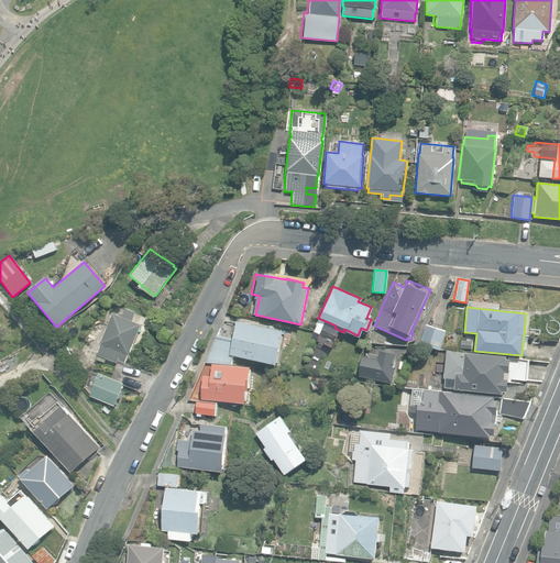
[(105,359),(121,365),(139,326),(130,321),(134,312),(124,308),(121,317),(112,313),(92,359),(102,362),(105,359)]
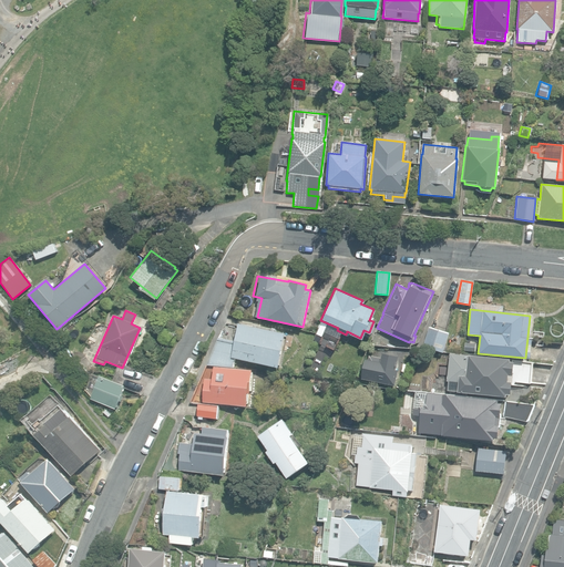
[(233,358),(278,368),(286,333),(237,323),(233,343),(215,340),(203,364),(213,366),(231,368),(233,358)]
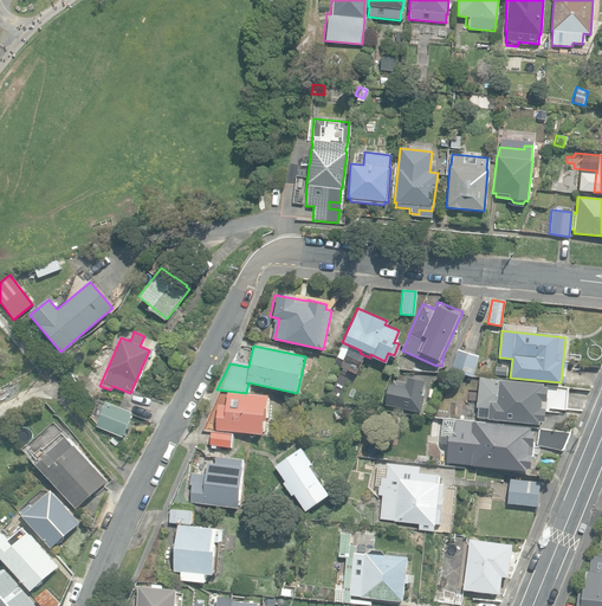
[(450,369),(472,376),(478,356),(457,349),(450,369)]
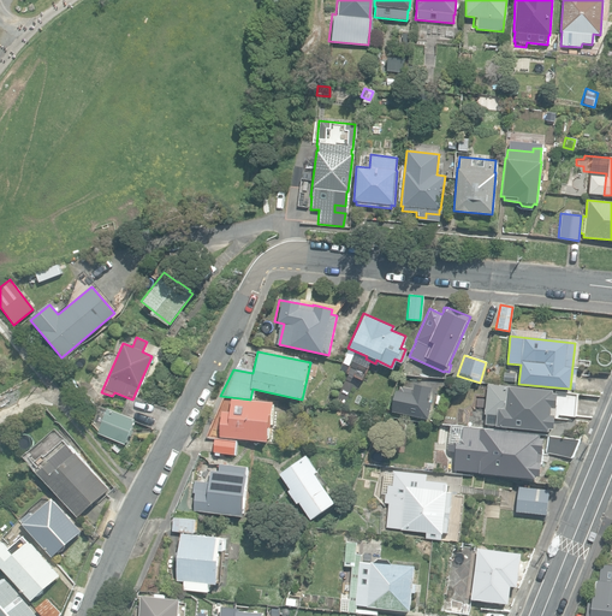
[(572,416),(576,394),(486,384),(482,414),(485,414),(483,424),(548,431),(548,428),(553,428),(554,414),(572,416)]
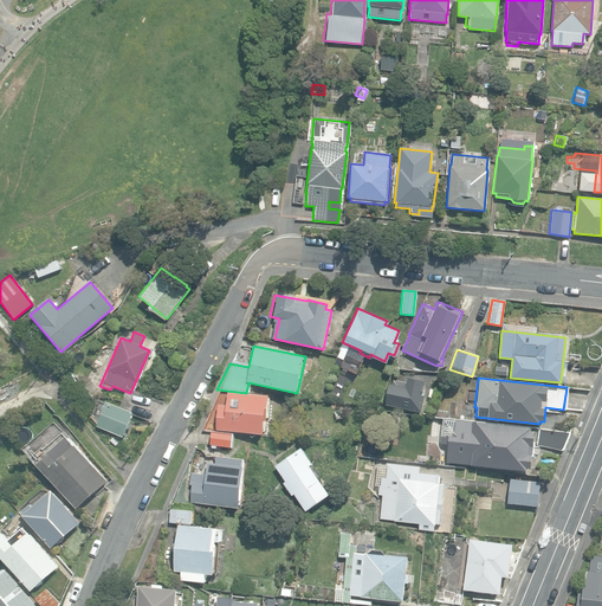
[(214,430),(264,433),(265,419),(267,419),(270,394),(246,393),(227,391),(226,405),(217,404),(214,430)]
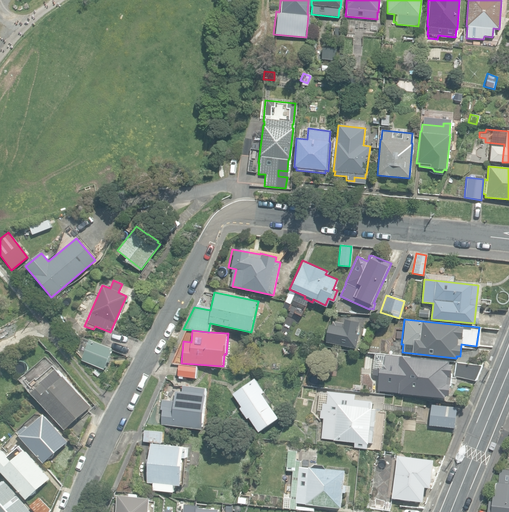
[(321,346),(332,348),(333,336),(324,334),(321,346)]
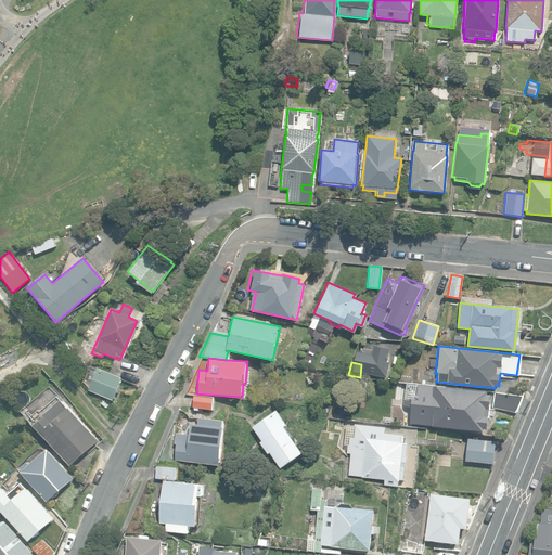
[(87,390),(111,400),(120,376),(97,366),(87,390)]
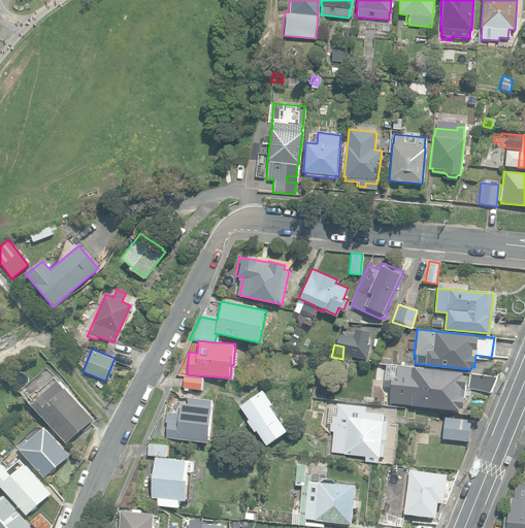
[(388,403),(459,410),(463,372),(395,365),(394,380),(383,378),(382,387),(389,388),(388,403)]
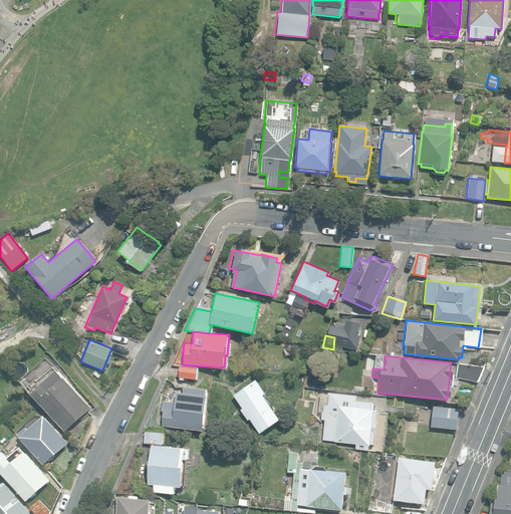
[(453,377),(477,381),(484,366),(456,362),(453,377)]
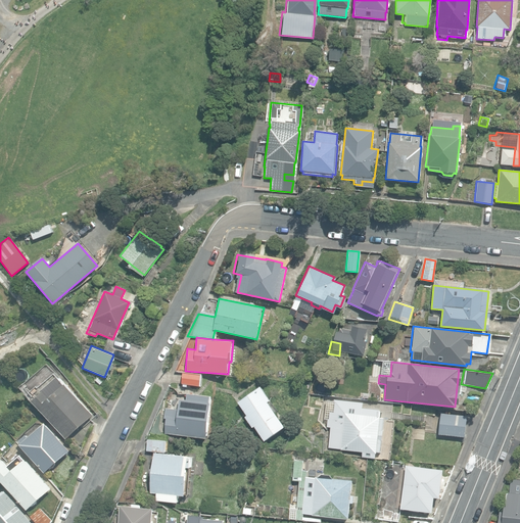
[(180,383),(198,385),(199,374),(181,372),(180,383)]
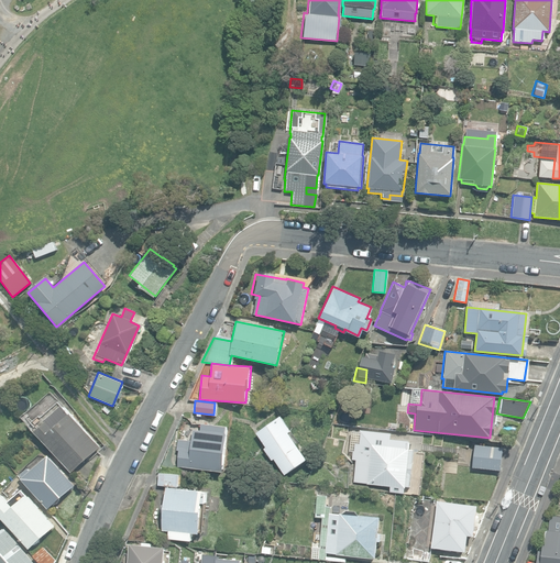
[(33,431),(69,473),(99,446),(69,414),(68,414),(61,405),(43,420),(44,421),(33,431)]
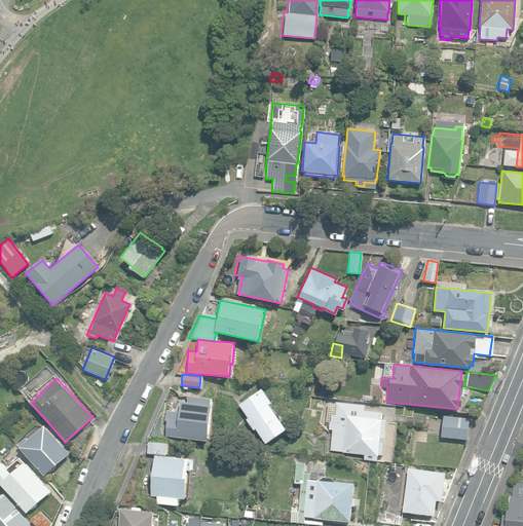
[(254,428),(265,444),(287,428),(269,404),(270,403),(260,388),(237,405),(247,418),(245,419),(253,430),(254,428)]
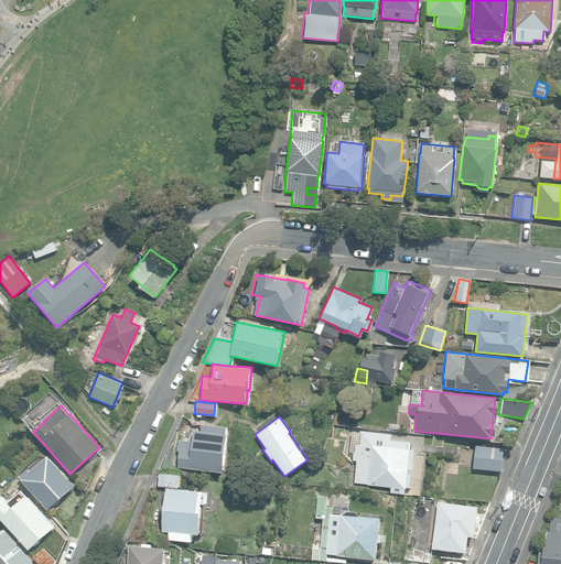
[(175,467),(223,472),(226,426),(198,425),(198,431),(192,430),(191,442),(176,441),(175,454),(176,454),(175,467)]
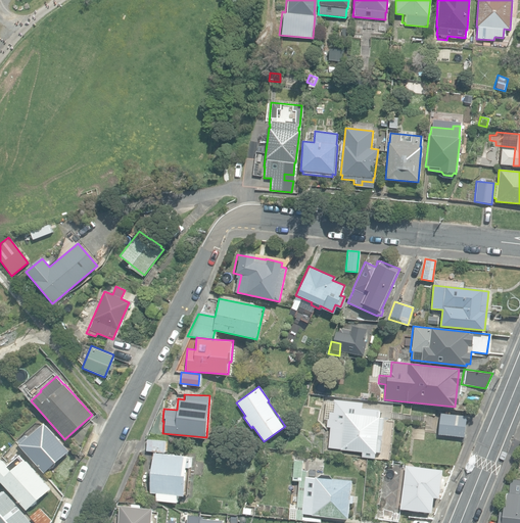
[(340,449),(375,454),(375,453),(380,453),(383,419),(379,418),(379,417),(377,417),(378,411),(357,409),(357,411),(346,410),(346,413),(343,413),(343,414),(329,413),(328,430),(331,430),(331,435),(341,436),(340,449)]
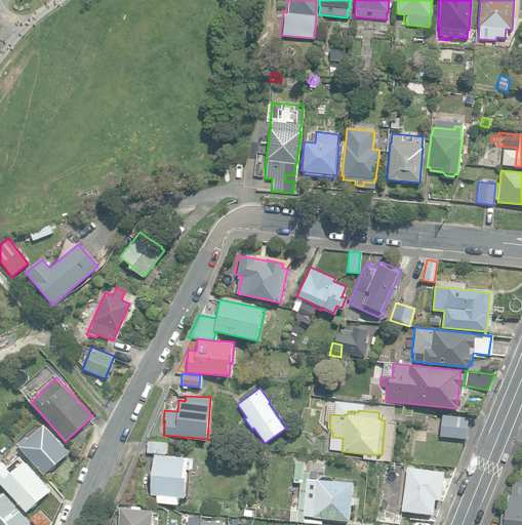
[(441,413),(439,436),(464,439),(467,416),(441,413)]
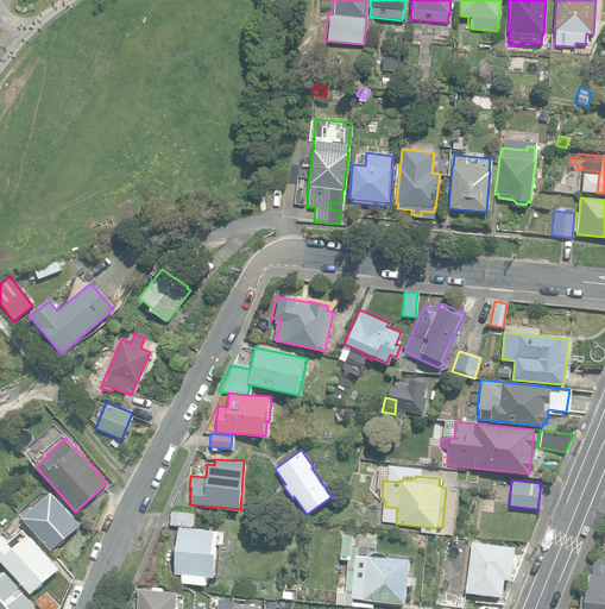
[(21,518),(50,550),(79,525),(51,493),(31,509),(29,507),(20,514),(23,516),(21,518)]
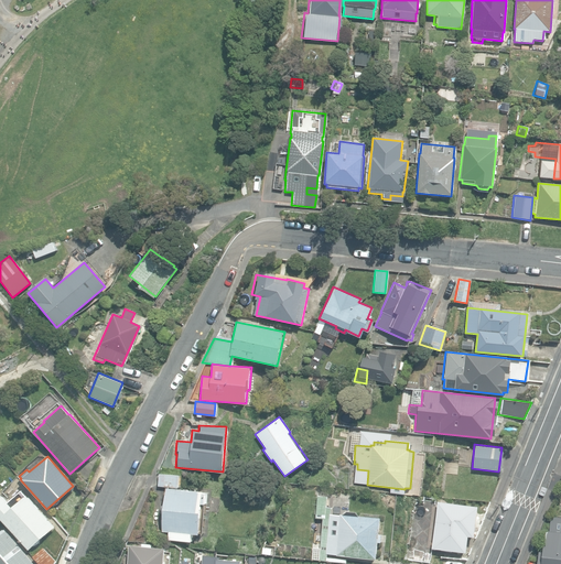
[(157,486),(175,488),(176,476),(158,475),(157,486)]
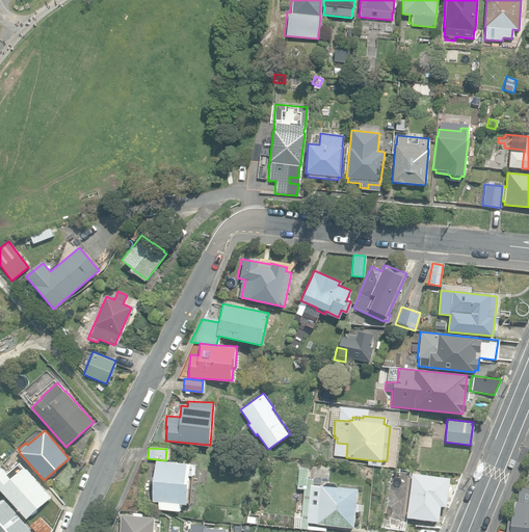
[(157,509),(179,511),(180,504),(187,504),(187,503),(190,503),(193,462),(155,460),(152,487),(152,488),(151,490),(151,491),(151,494),(152,495),(151,500),(158,501),(157,509)]
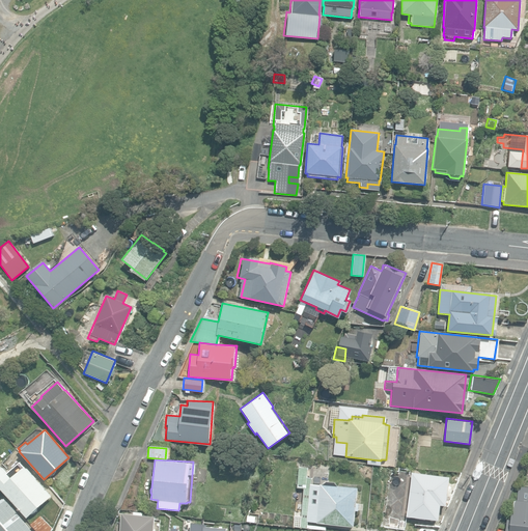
[(0,488),(25,518),(50,496),(26,467),(11,479),(0,466),(0,488)]
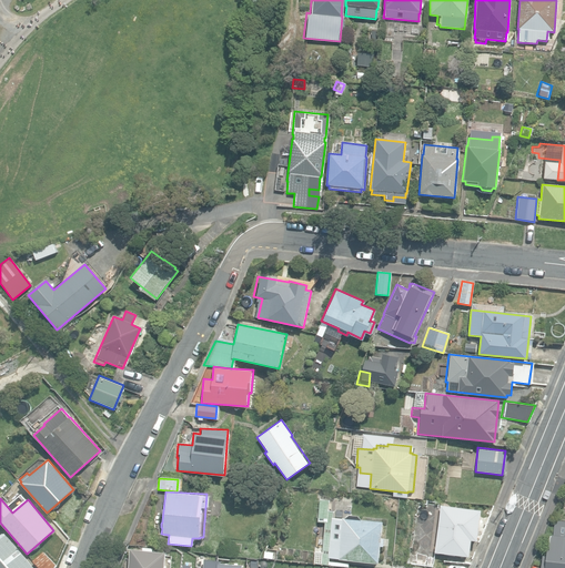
[(320,564),(328,565),(329,558),(379,563),(382,521),(361,519),(357,516),(349,515),(344,518),(342,518),(342,519),(331,518),(332,510),(328,510),(328,500),(319,500),(316,521),(325,523),(322,549),(328,550),(326,554),(321,554),(320,564)]
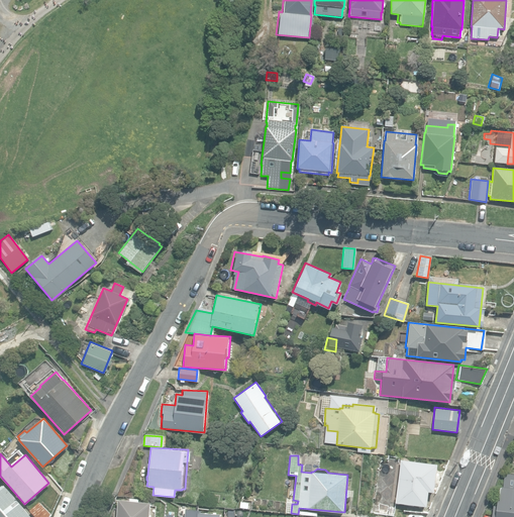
[(395,503),(427,507),(428,492),(433,492),(437,464),(400,459),(395,503)]
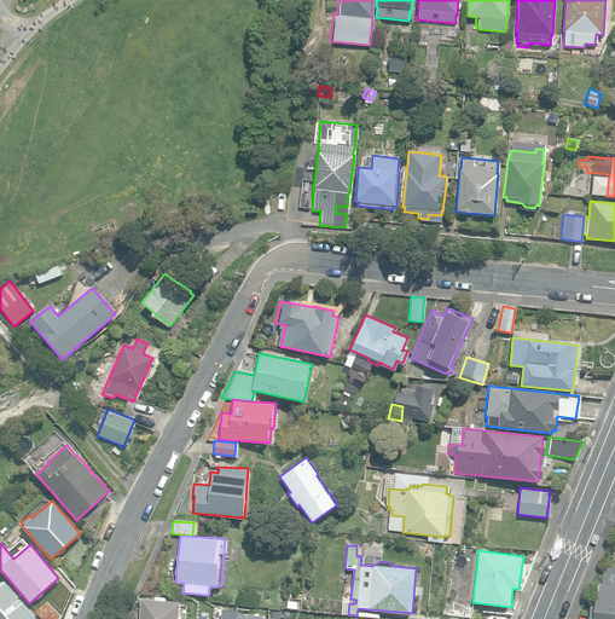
[(0,618),(35,618),(6,582),(5,583),(4,582),(0,584),(0,618)]
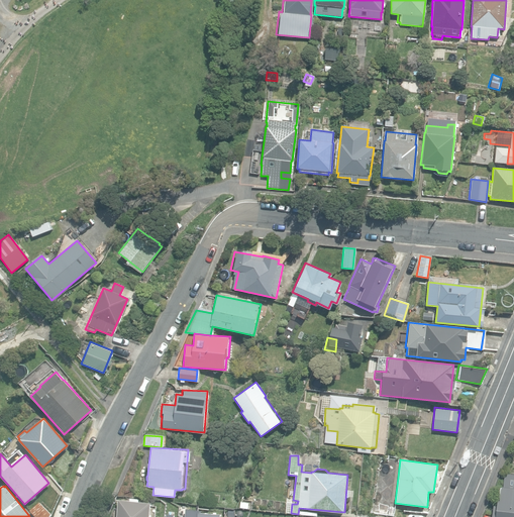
[(491,516),(513,516),(513,487),(499,486),(499,492),(497,492),(496,504),(492,504),(491,516)]
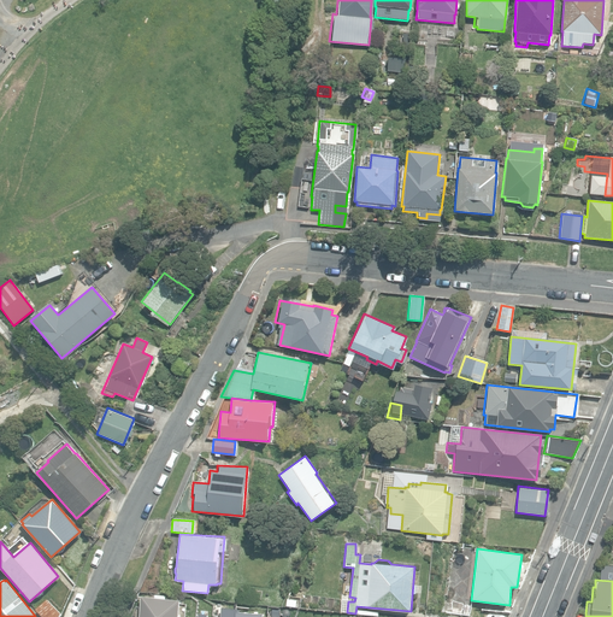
[(178,616),(180,600),(164,598),(164,594),(154,593),(153,598),(140,597),(137,616),(178,616)]
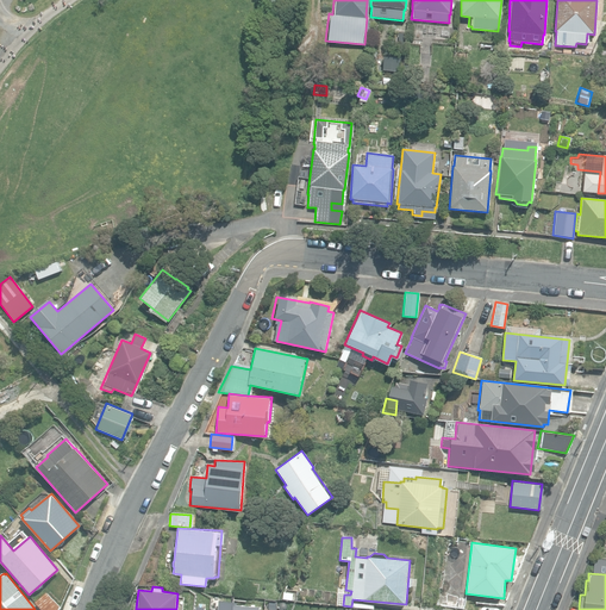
[(35,602),(41,609),(56,609),(58,607),(47,592),(35,602)]
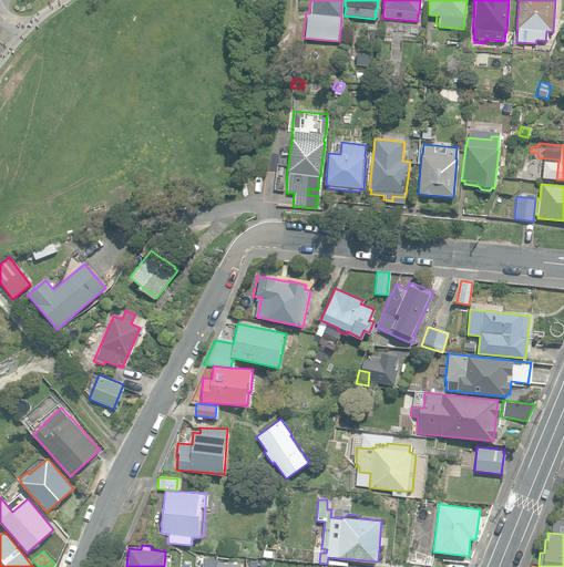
[(318,563),(319,550),(307,550),(306,562),(318,563)]
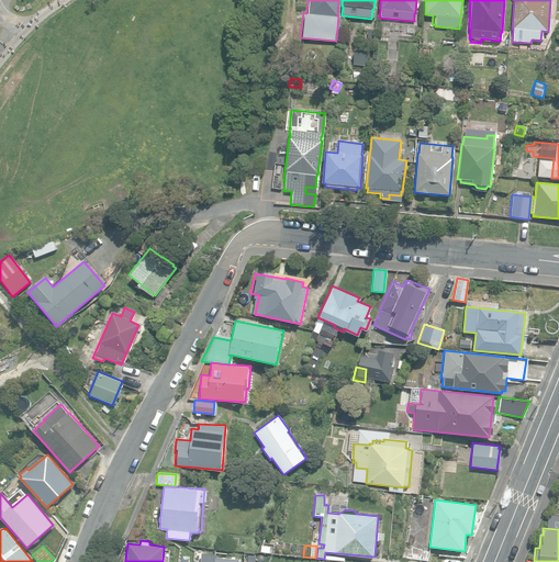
[(236,561),(237,558),(214,557),(214,552),(201,552),(200,561),(236,561)]
